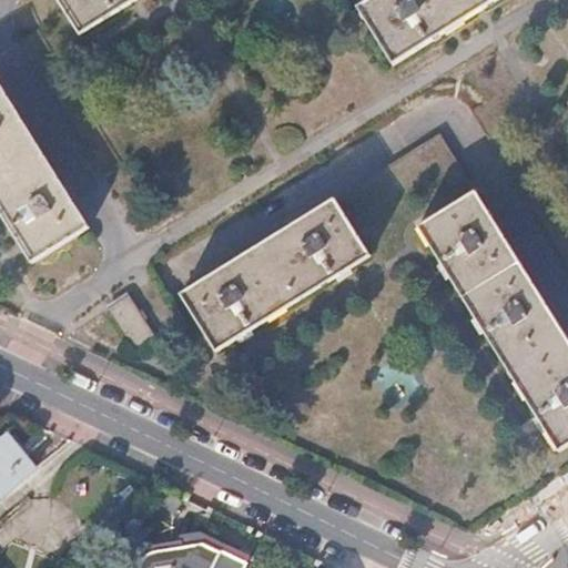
[(135,0),(58,0),(80,36),(135,0)]
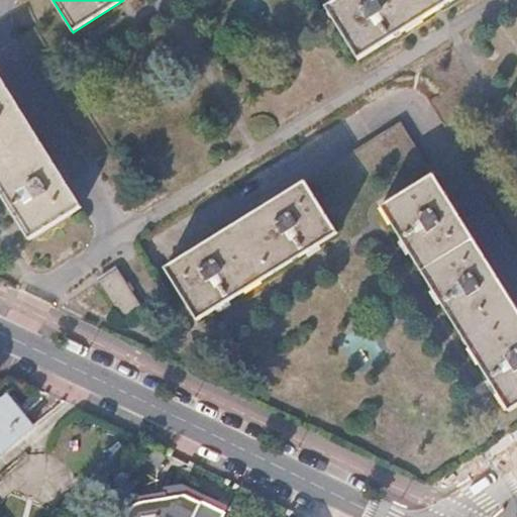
[(334,0),(323,8),(354,58),(445,0),(334,0)]
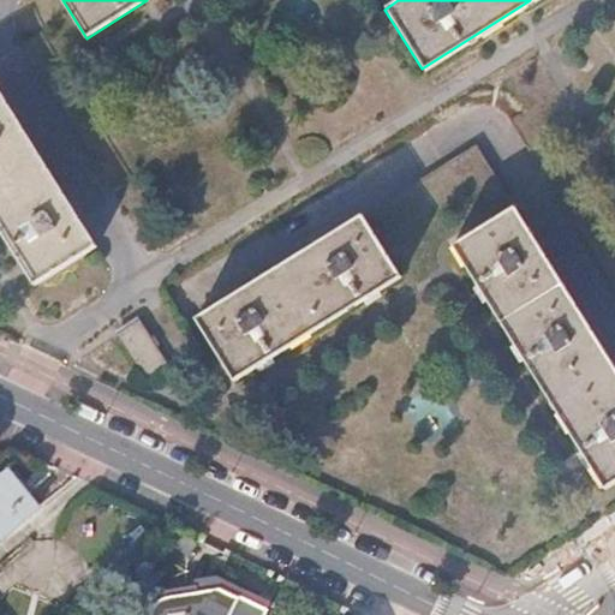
[(0,227),(34,281),(96,243),(0,90),(0,227)]
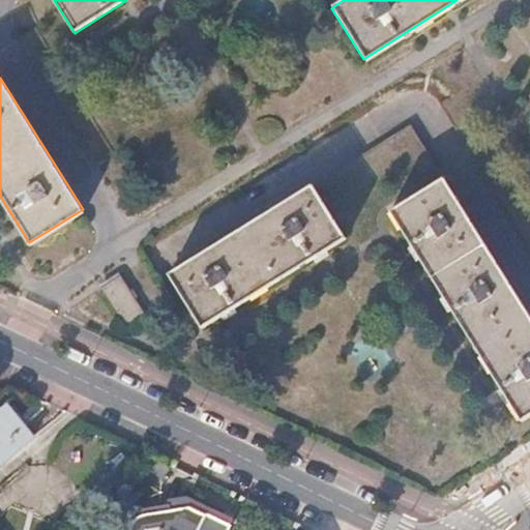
[(522,420),(529,415),(529,315),(443,177),(388,211),(522,420)]
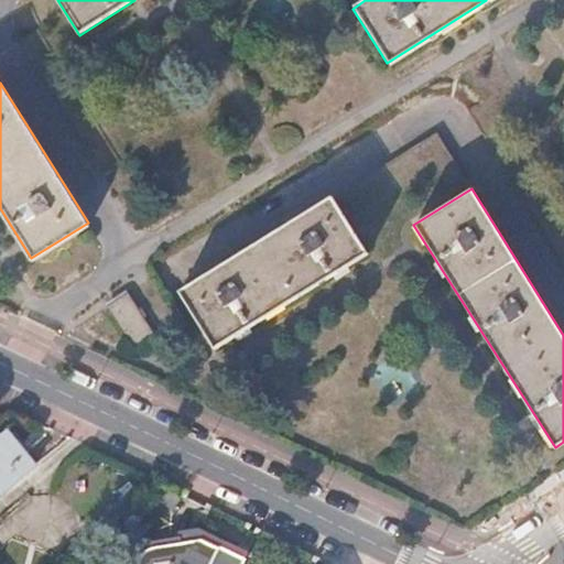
[(333,194),(181,289),(216,346),(368,251),(333,194)]
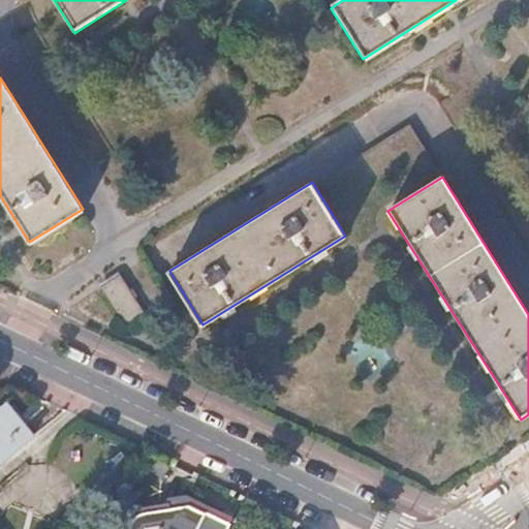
[(120,272),(100,284),(125,324),(146,312),(120,272)]
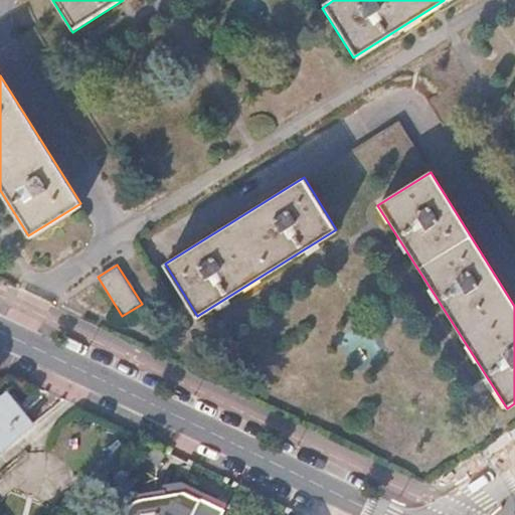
[(0,451),(32,425),(6,394),(0,399),(0,451)]
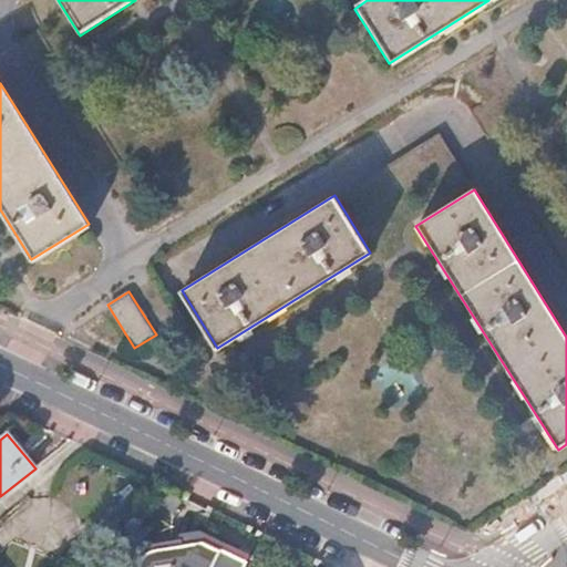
[(243,566),(248,557),(198,532),(193,543),(158,550),(152,552),(145,557),(141,564),(140,566),(243,566)]
